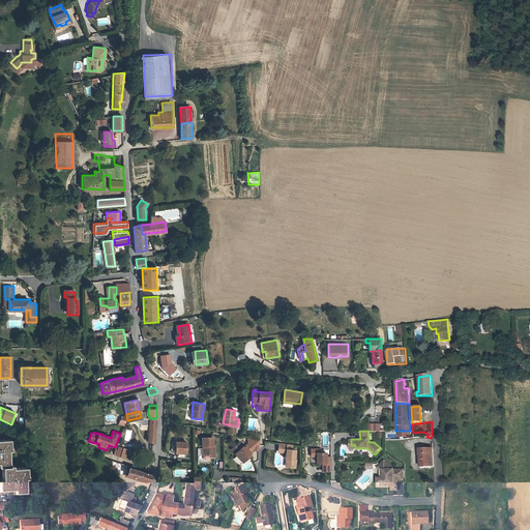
[(388,432),(388,451),(403,451),(403,432),(388,432)]
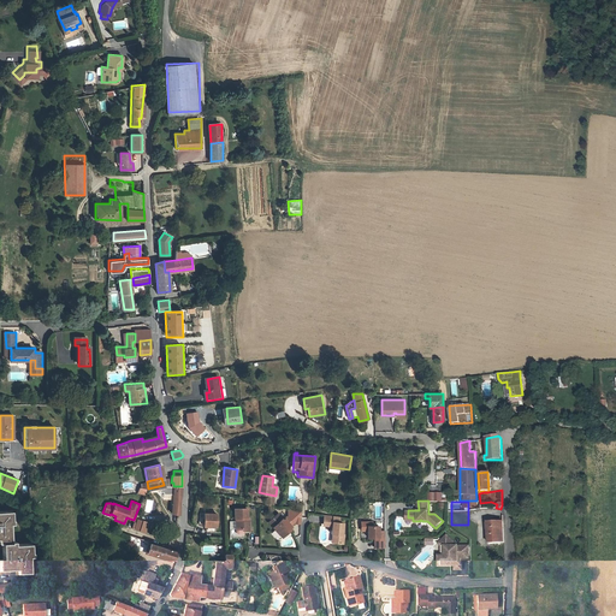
[(250,508),(237,507),(237,516),(240,516),(240,528),(246,528),(246,529),(252,531),(253,519),(249,517),(250,508)]
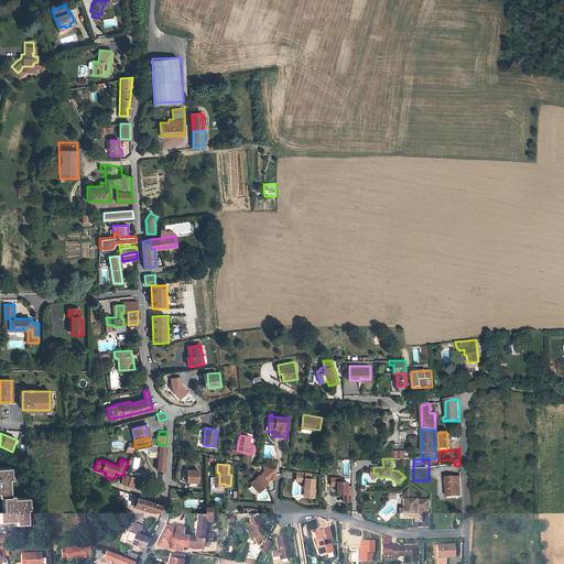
[(0,522),(17,522),(17,524),(25,524),(24,505),(25,505),(25,496),(8,496),(6,475),(8,475),(7,466),(0,466),(0,522)]
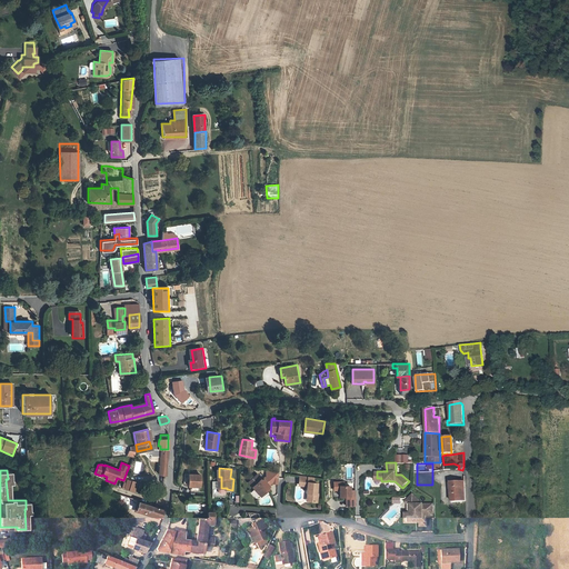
[(250,481),(261,495),(270,488),(269,487),(273,483),(278,483),(279,472),(269,470),(268,476),(263,480),(258,473),(250,481)]
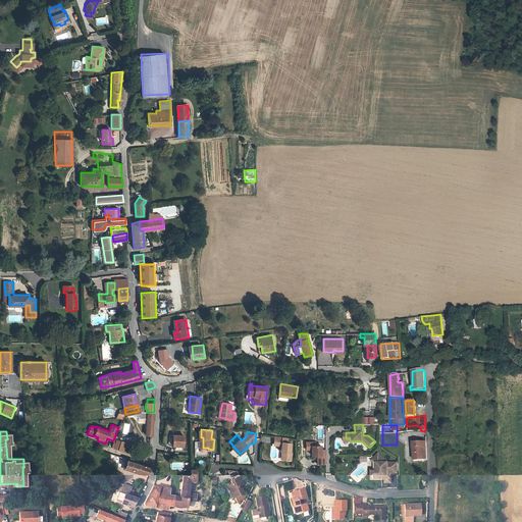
[(173,433),(173,446),(175,446),(175,450),(184,450),(185,434),(173,433)]
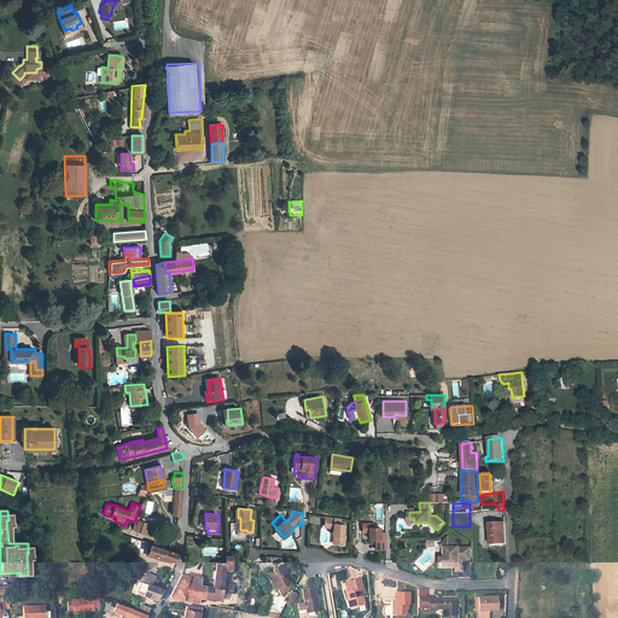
[(344,525),(339,524),(339,518),(326,516),(325,525),(333,526),(332,534),(336,534),(337,536),(336,543),(344,544),(345,536),(343,536),(344,525)]
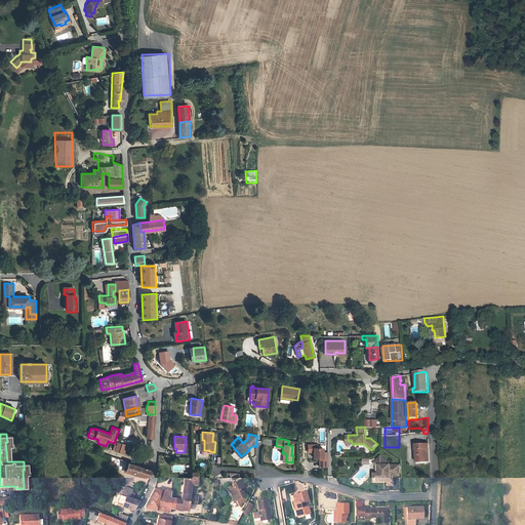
[(114,452),(125,454),(127,445),(116,442),(114,452)]
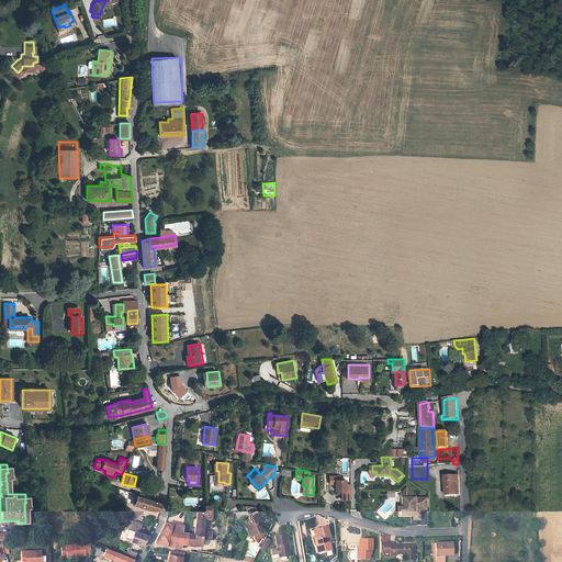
[(334,489),(340,489),(341,489),(341,497),(350,497),(350,484),(345,484),(345,479),(338,479),(338,475),(328,475),(328,483),(334,483),(334,489)]
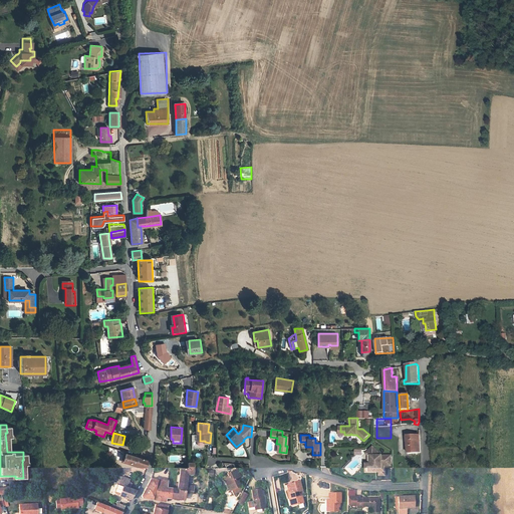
[(407,435),(407,454),(420,453),(420,435),(407,435)]
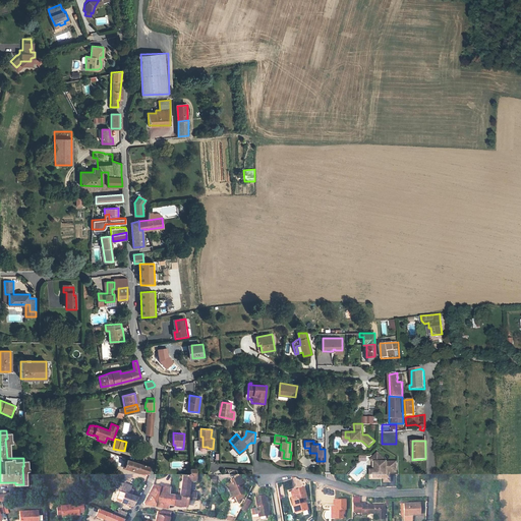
[(379,452),(373,456),(377,460),(377,470),(373,470),(371,469),(371,476),(383,476),(387,476),(387,471),(396,472),(397,461),(387,461),(379,452)]
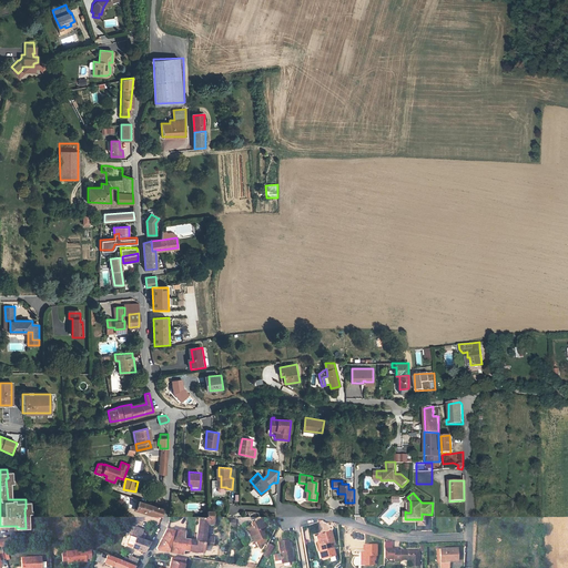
[(163,509),(139,501),(135,509),(161,518),(163,509)]
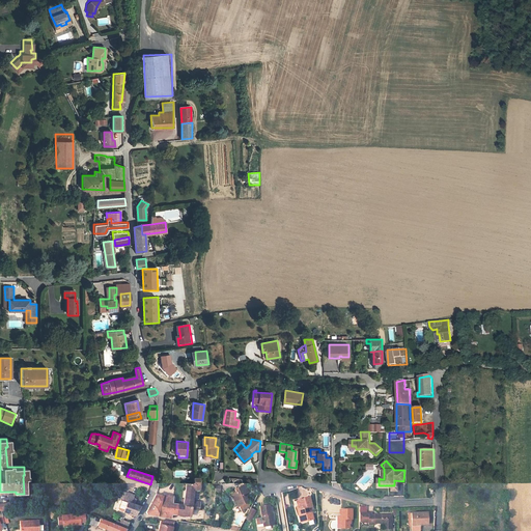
[(199,509),(200,501),(192,500),(193,488),(194,484),(185,483),(183,506),(177,506),(176,514),(189,516),(189,514),(191,514),(192,508),(199,509)]
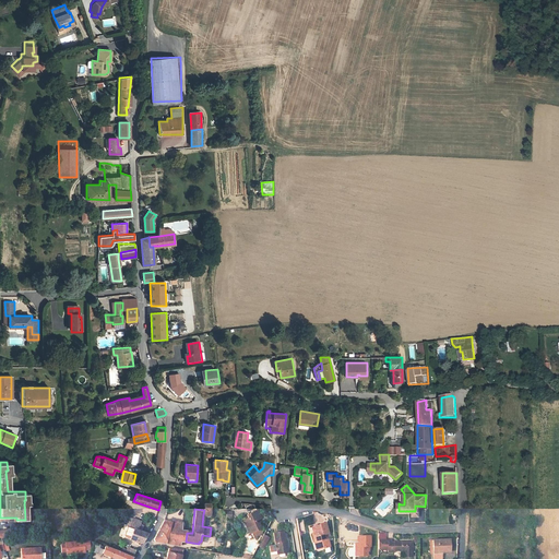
[(262,530),(259,520),(262,519),(259,511),(249,515),(250,518),(245,520),(248,530),(250,528),(252,533),(253,533),(261,530),(262,530)]
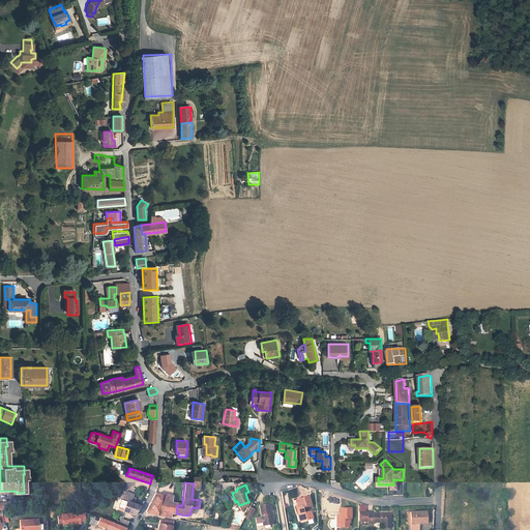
[(124,492),(122,499),(125,500),(129,501),(131,496),(133,494),(124,492)]
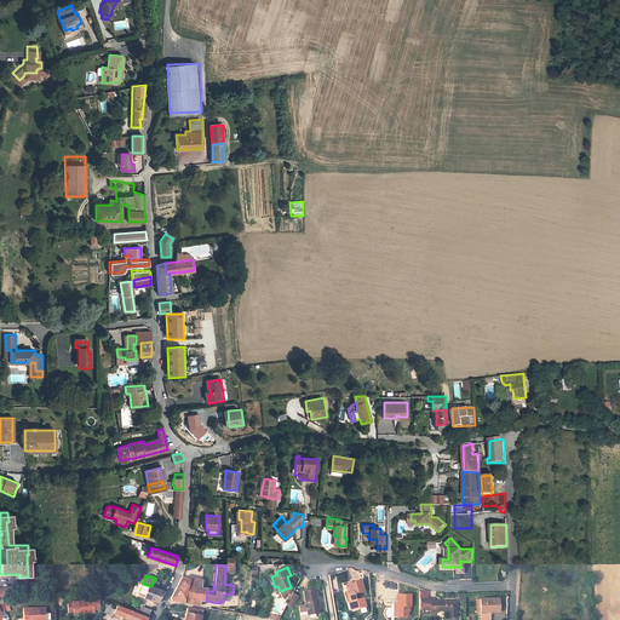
[(171,600),(200,604),(200,601),(206,602),(206,601),(207,591),(201,590),(202,579),(199,579),(195,579),(190,579),(182,577),(171,597),(171,600)]
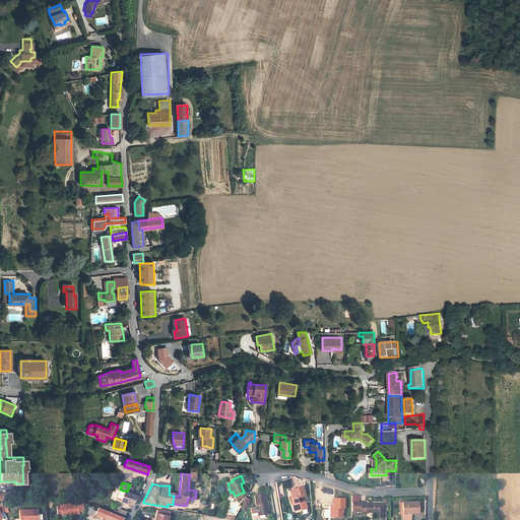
[(289,496),(291,504),(295,503),(296,508),(301,507),(302,509),(307,508),(304,497),(305,496),(303,485),(291,489),(293,495),(289,496)]
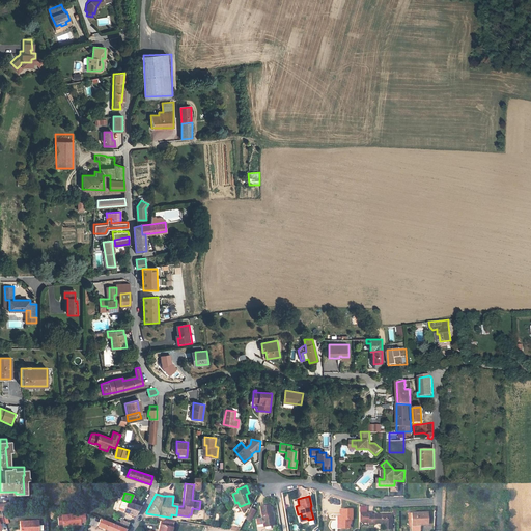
[(139,507),(126,502),(123,511),(123,512),(134,516),(139,507)]
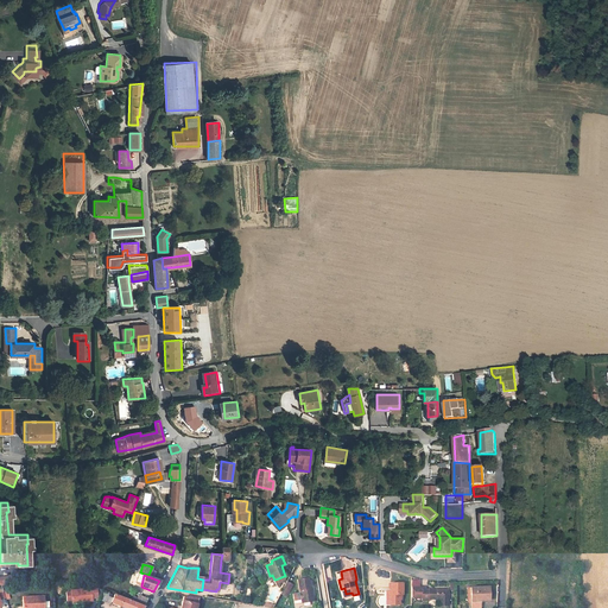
[(299,589),(302,601),(311,600),(311,596),(314,596),(312,588),(310,588),(308,576),(297,578),(299,589)]
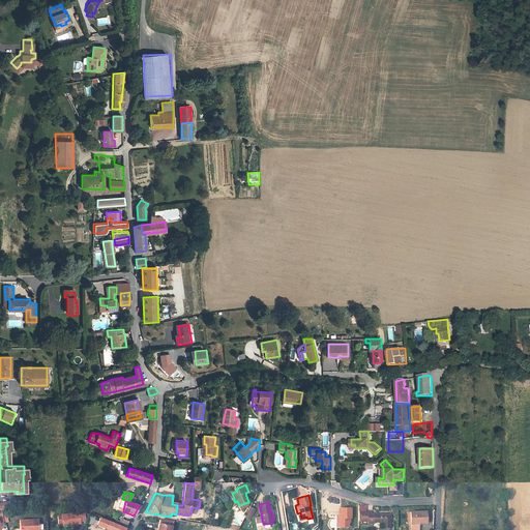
[(0,511),(1,512),(13,510),(11,503),(0,505),(0,504),(0,511)]
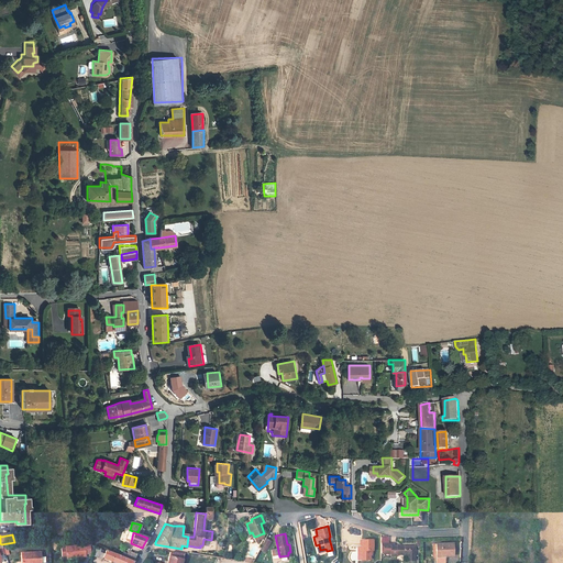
[(357,549),(357,554),(361,554),(361,559),(368,559),(368,552),(371,551),(371,549),(372,549),(372,538),(361,538),(361,547),(360,547),(360,549),(357,549)]
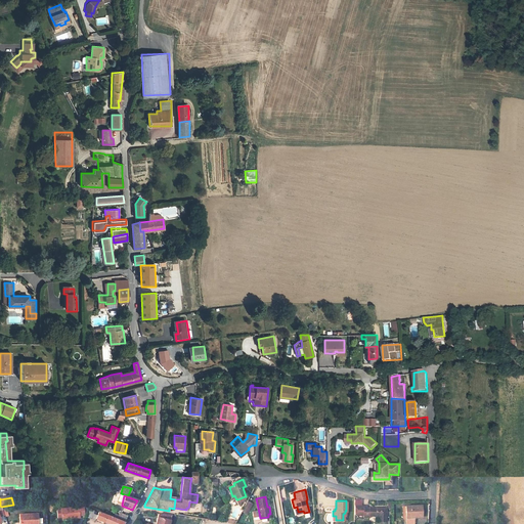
[(247,514),(253,504),(248,501),(246,505),(242,511),(247,514)]
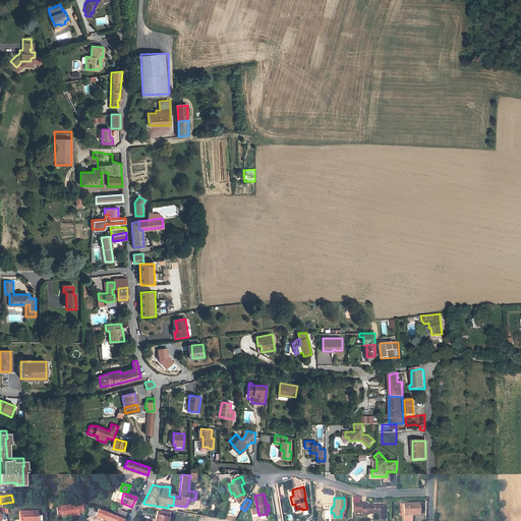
[(367,514),(377,514),(377,519),(385,519),(384,505),(362,506),(358,502),(352,502),(353,513),(362,513),(362,515),(367,515),(367,514)]
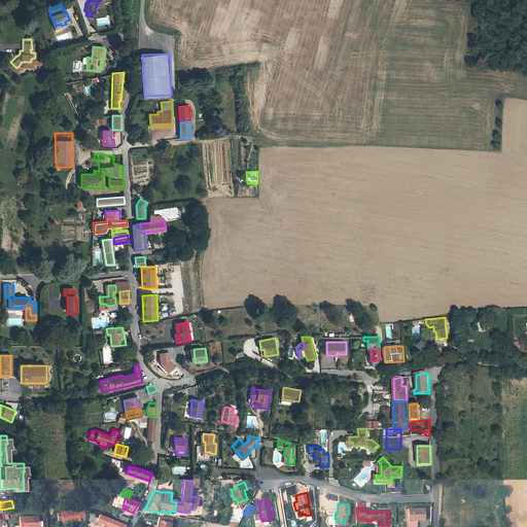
[(408,522),(416,522),(416,521),(423,521),(423,508),(407,508),(408,522)]
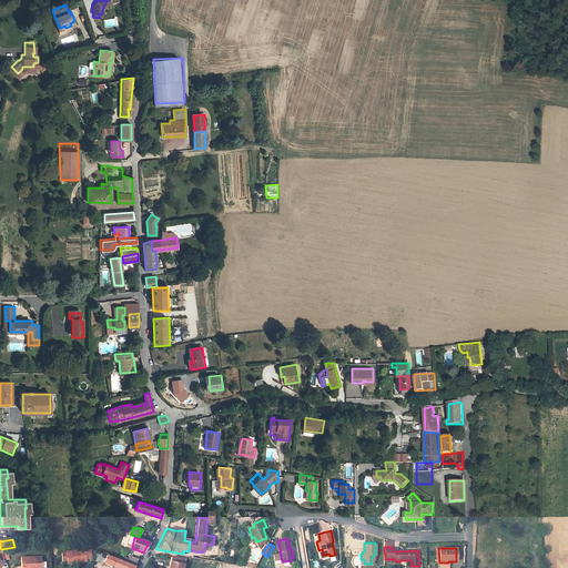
[(77,561),(87,560),(87,559),(92,558),(91,549),(67,553),(62,553),(63,561),(68,561),(77,560),(77,561)]
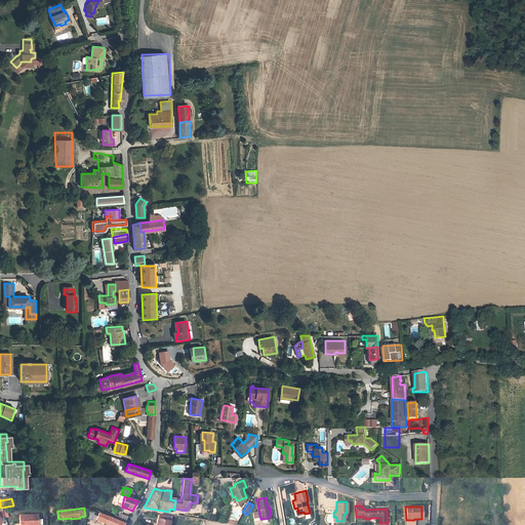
[(123,524),(124,524),(98,514),(96,520),(109,524),(123,524)]
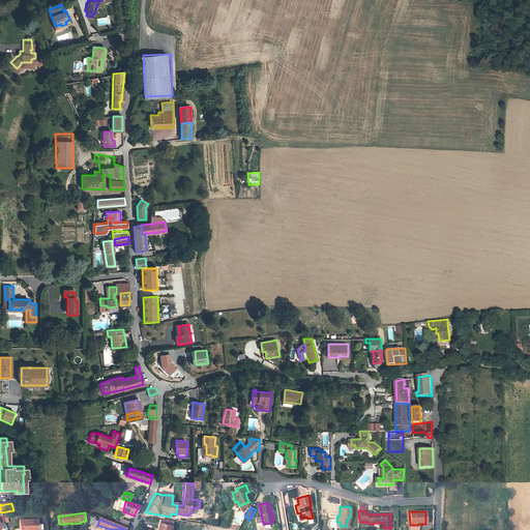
[(126,528),(128,522),(121,519),(119,525),(126,528)]
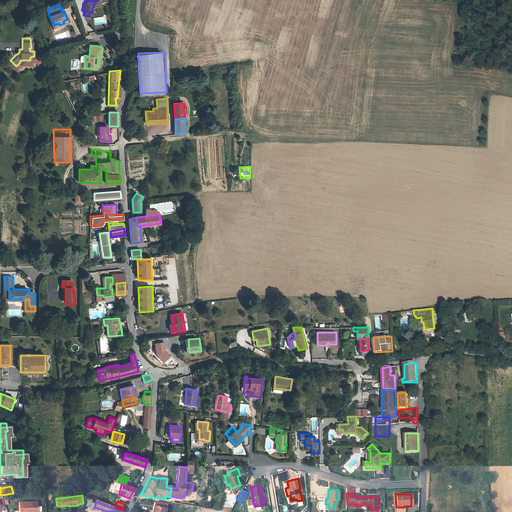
[(37,511),(37,502),(19,503),(19,511),(37,511)]
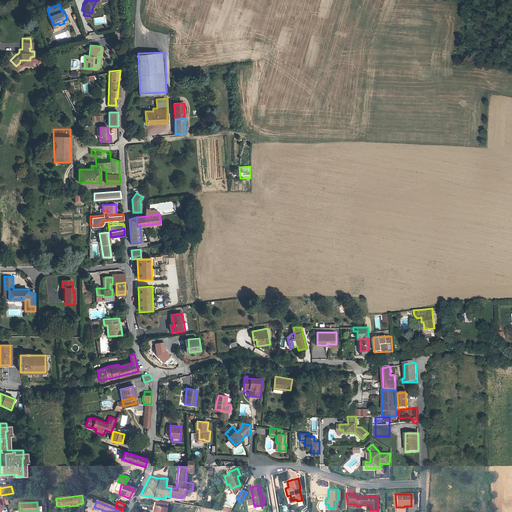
All buildings are outlined.
